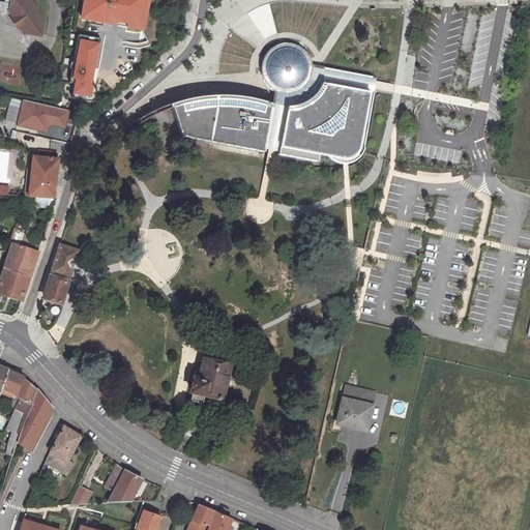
[(28,0),(10,0),(9,9),(15,18),(10,20),(17,29),(20,27),(25,34),(39,36),(43,22),(28,0)]
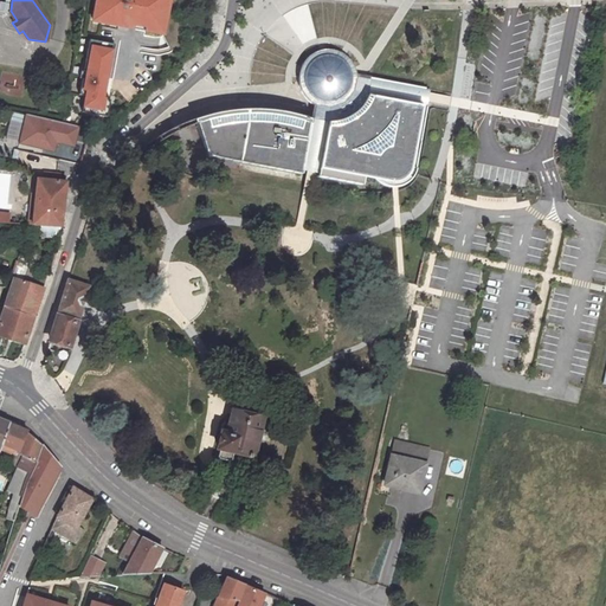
[(94,0),(91,19),(110,23),(110,25),(158,33),(159,20),(163,20),(165,12),(167,13),(168,0),(94,0)]
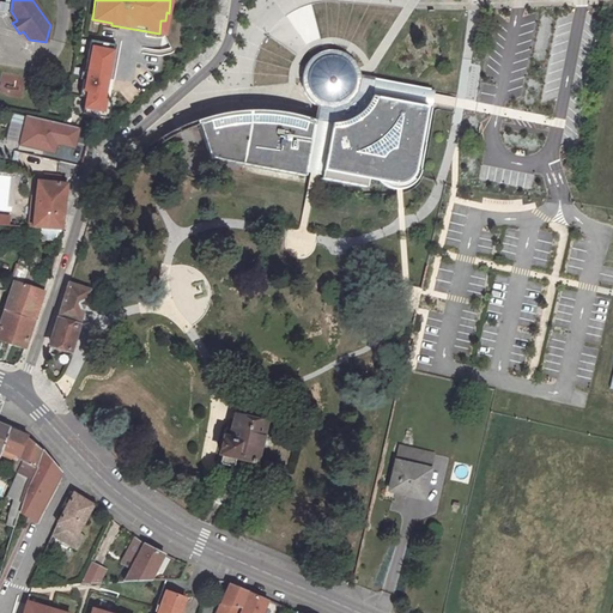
[(115,44),(90,40),(84,73),(80,72),(79,79),(82,80),(79,96),(85,97),(82,114),(108,117),(110,101),(104,99),(115,44)]
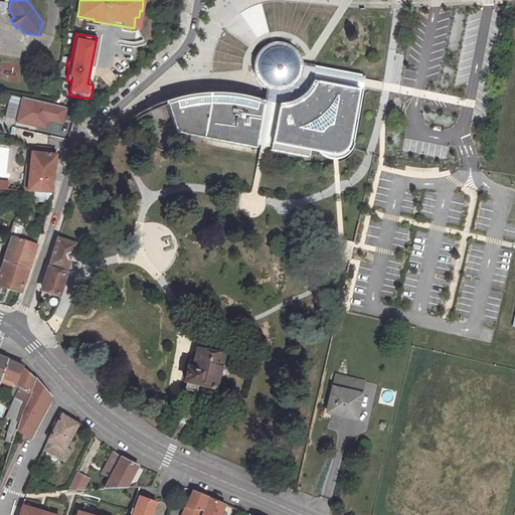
[(269,102),(258,142),(271,145),(270,151),(276,152),(298,157),(309,159),(316,132),(318,132),(317,136),(317,140),(317,143),(318,148),(320,150),(321,152),(323,154),(326,155),(328,156),(331,157),(334,157),(339,156),(342,155),(344,154),(346,152),(347,150),(349,148),(350,146),(351,143),(352,135),(354,127),(351,127),(359,77),(360,73),(312,65),(303,64),(303,62),(302,60),(302,58),(299,52),(297,50),(295,48),(292,45),(289,44),(286,43),(283,42),(280,42),(276,42),(273,43),(269,44),(265,46),(262,48),(259,51),(258,53),(256,55),(255,58),(253,64),(253,68),(254,71),(256,77),(259,81),(261,84),(264,87),(267,89),(268,90),(269,90),(271,91),(269,102)]
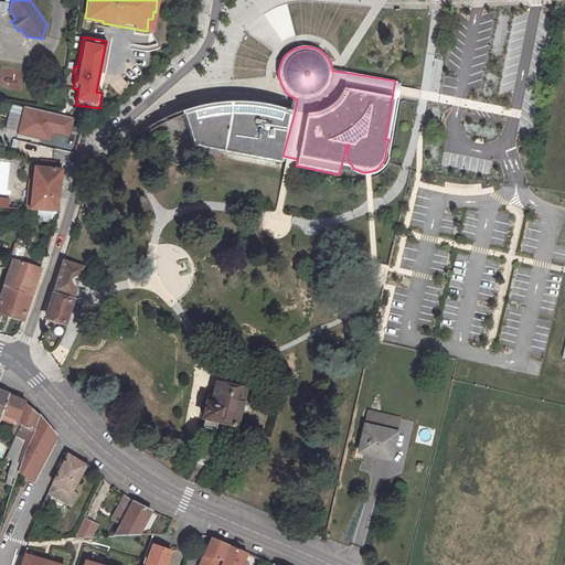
[(283,156),(295,112),(290,110),(285,109),(277,107),(268,105),(262,104),(241,103),(233,102),(224,103),(216,103),(210,104),(203,105),(198,107),(190,108),(183,112),(173,116),(176,118),(184,115),(187,123),(195,124),(201,139),(225,145),(224,151),(280,162),(283,156)]
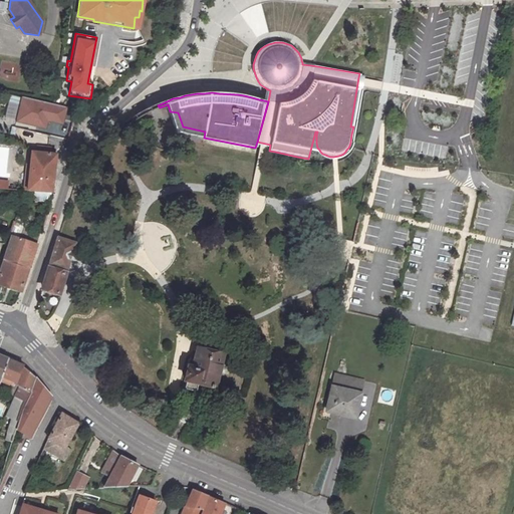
[(45,127),(47,120),(62,123),(65,109),(50,105),(51,104),(22,97),(16,120),(45,127)]
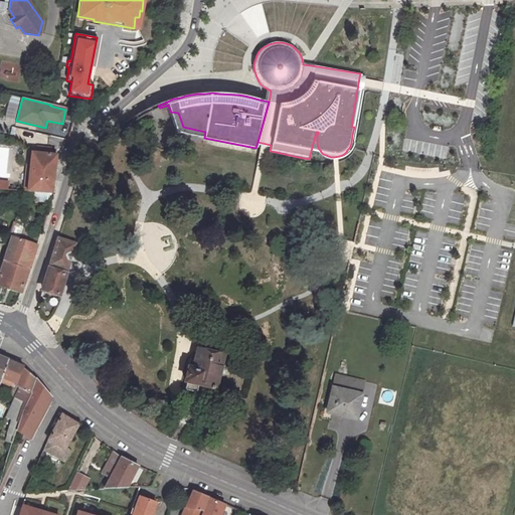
[(175,126),(183,127),(178,113),(170,112),(175,126)]
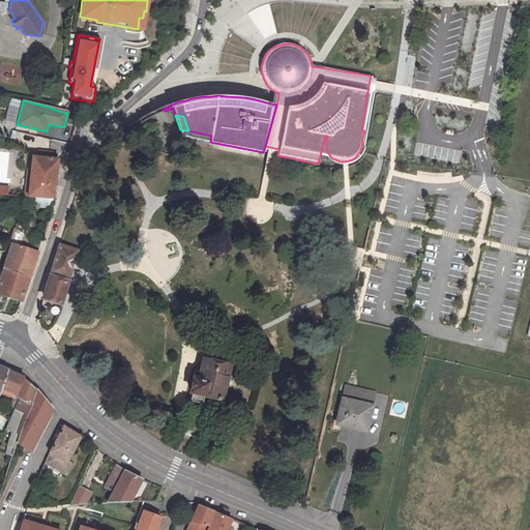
[(263,152),(277,155),(278,149),(265,146),(263,152)]
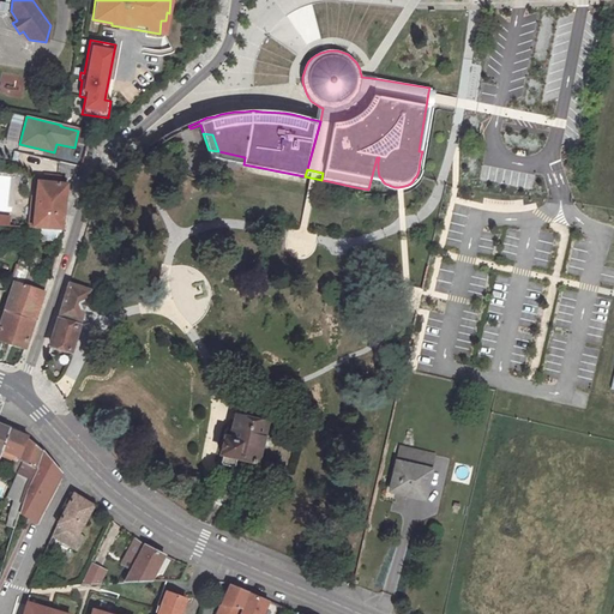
[(37,181),(32,227),(41,228),(61,229),(66,184),(59,184),(59,181),(60,178),(49,176),(48,182),(43,182),(37,181)]
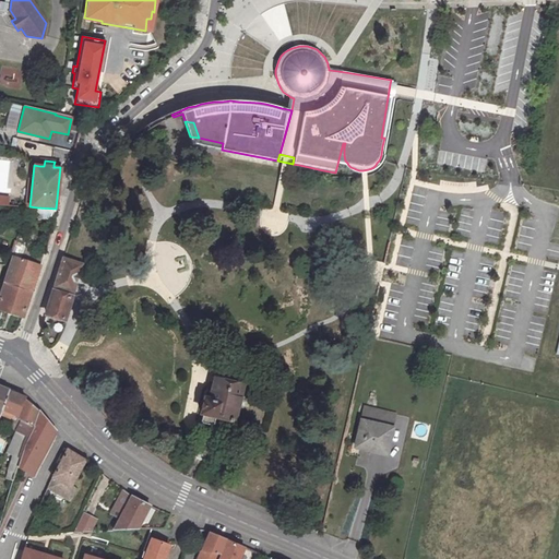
[(13,198),(0,195),(0,204),(13,206),(13,198)]
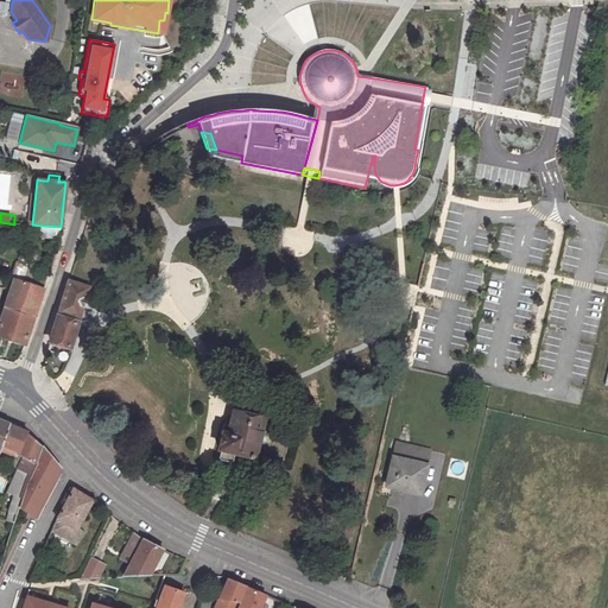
[(57,239),(61,227),(40,226),(39,234),(38,236),(57,239)]
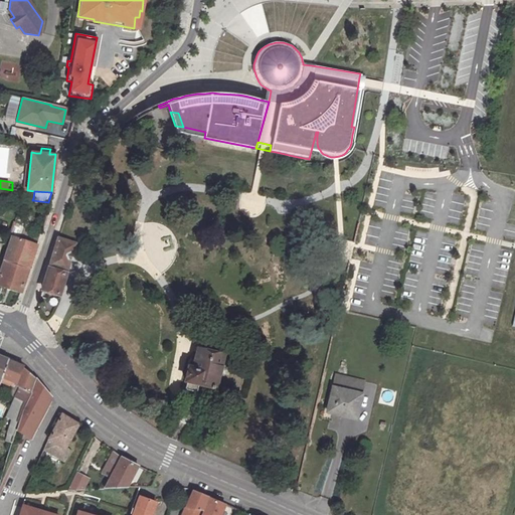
[(0,282),(21,289),(40,233),(12,224),(8,236),(11,237),(0,272),(0,282)]
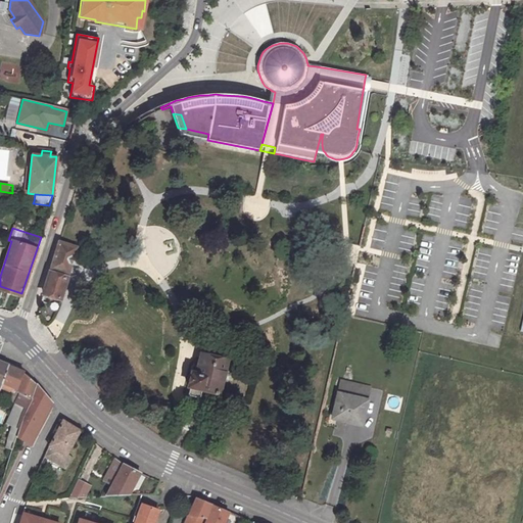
[(59,242),(43,294),(60,299),(76,247),(59,242)]
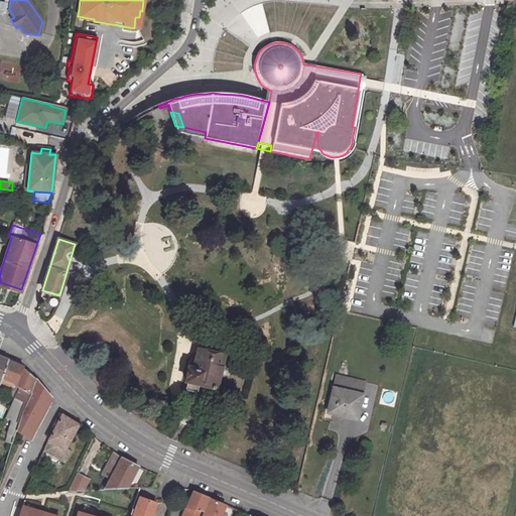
[(224,355),(197,349),(191,368),(188,367),(184,382),(187,382),(187,384),(186,385),(186,388),(186,389),(187,390),(194,392),(196,391),(197,391),(198,389),(199,385),(209,387),(210,388),(213,389),(216,388),(219,374),(228,376),(225,388),(243,392),(247,376),(220,369),(224,355)]
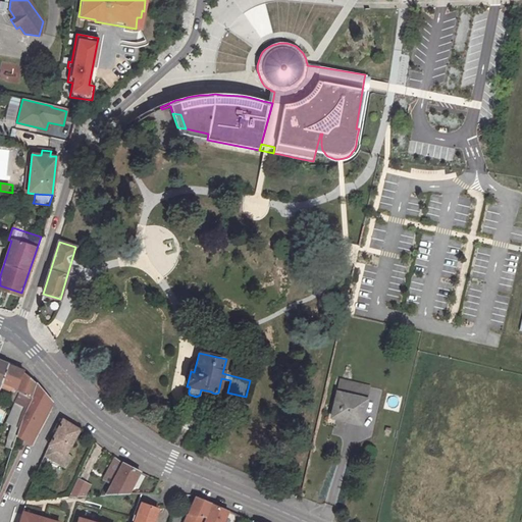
[(16,390),(23,373),(22,372),(23,371),(6,365),(0,362),(0,385),(13,392),(14,389),(16,390)]
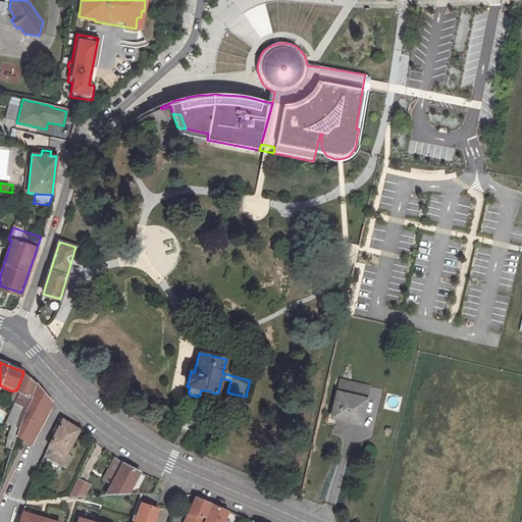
[(11,425),(17,427),(20,418),(36,384),(30,378),(23,373),(16,390),(19,393),(14,403),(6,422),(11,425)]
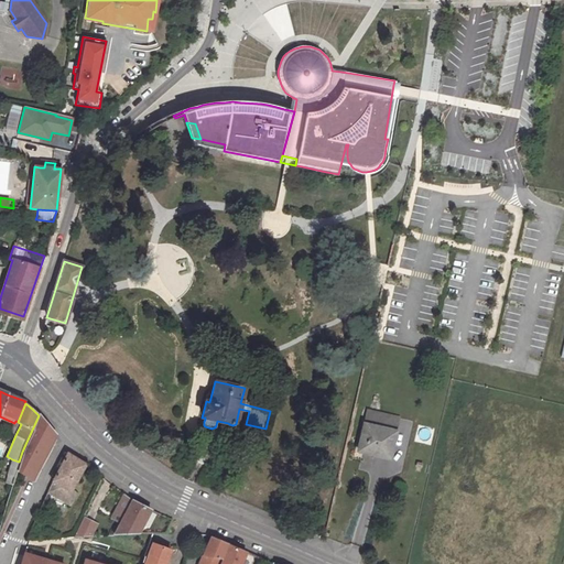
[(399,418),(368,410),(358,451),(373,454),(375,452),(389,455),(399,418)]
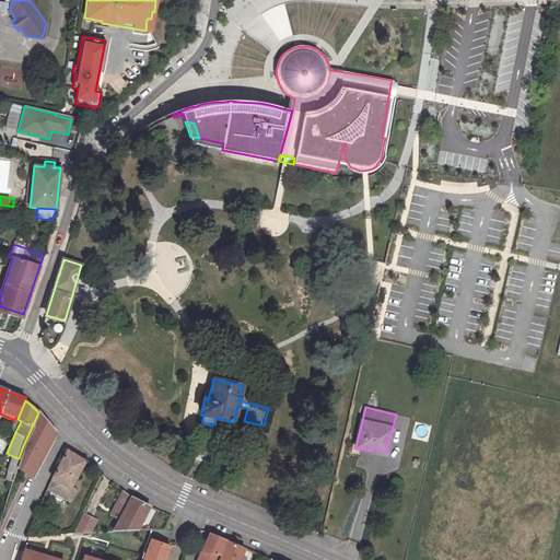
[(22,448),(19,458),(15,468),(30,476),(55,432),(38,412),(22,448)]
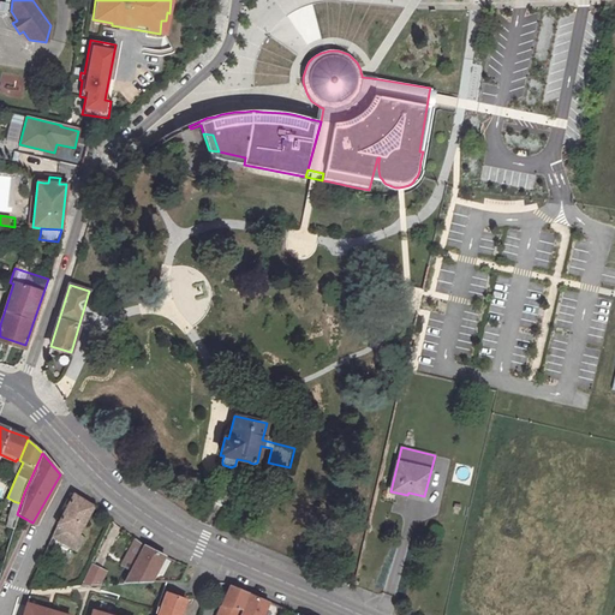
[(10,470),(13,472),(16,467),(19,460),(17,459),(16,461),(0,454),(0,458),(13,463),(10,470)]
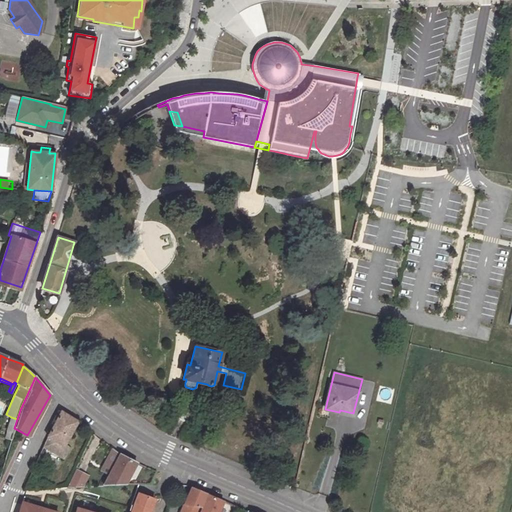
[(61,412),(48,436),(43,446),(46,448),(63,458),(66,452),(62,449),(64,445),(77,422),(61,412)]
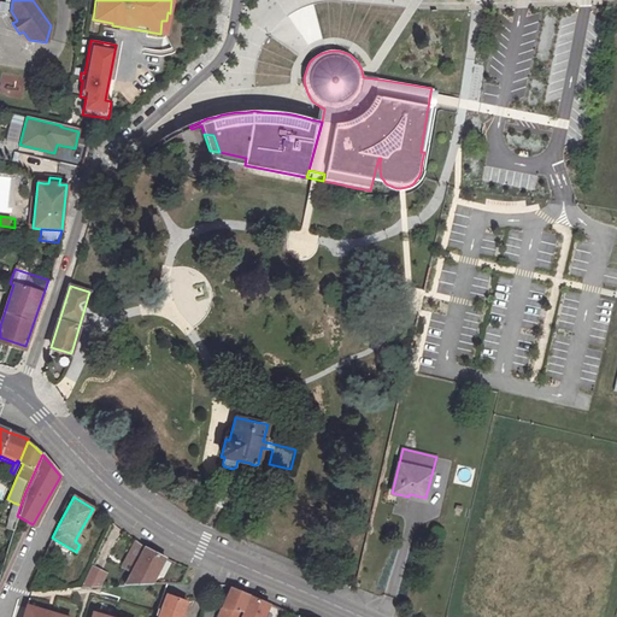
[(9,518),(16,521),(17,516),(21,505),(13,503),(9,518)]
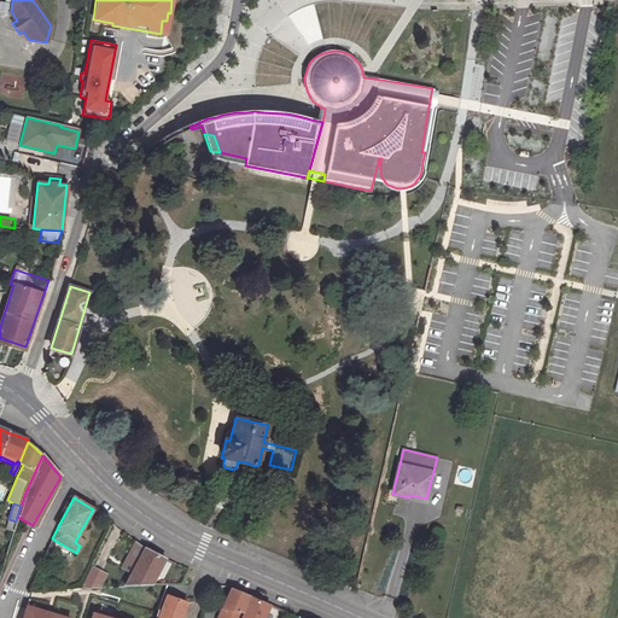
[(132,573),(124,587),(150,586),(164,559),(156,555),(145,549),(135,543),(126,563),(130,565),(134,567),(132,573)]
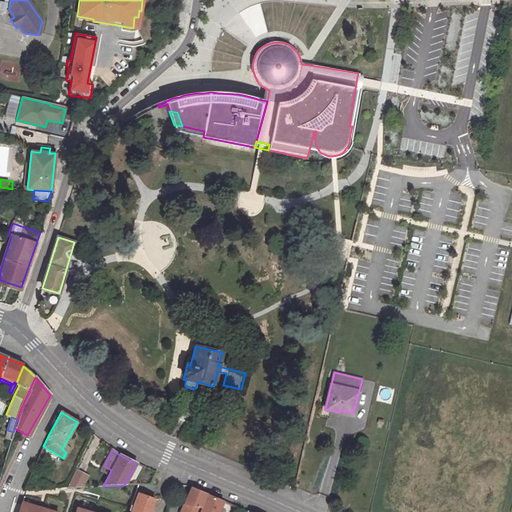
[(75,469),(66,488),(81,487),(87,476),(75,469)]
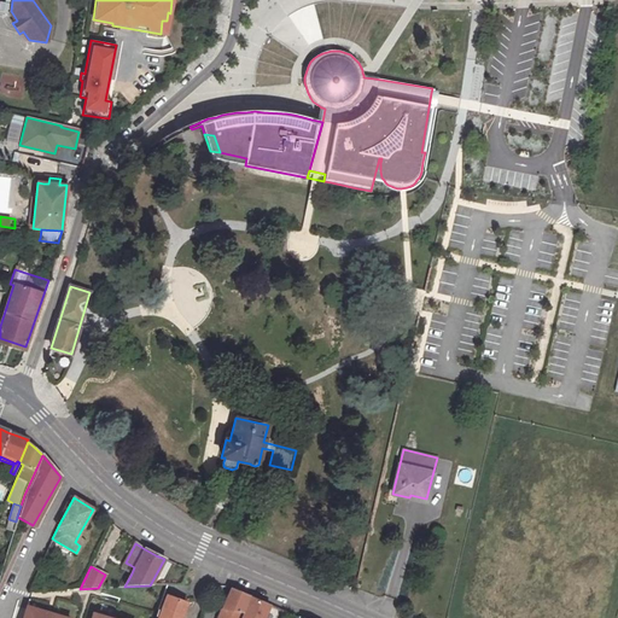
[(249,595),(232,588),(222,610),(221,610),(217,617),(239,617),(240,617),(249,595)]
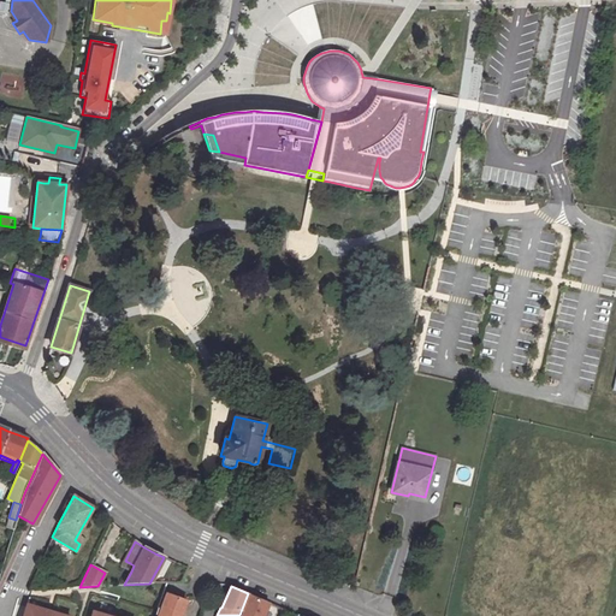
[(262,615),(268,603),(248,593),(240,615),(242,615),(262,615)]
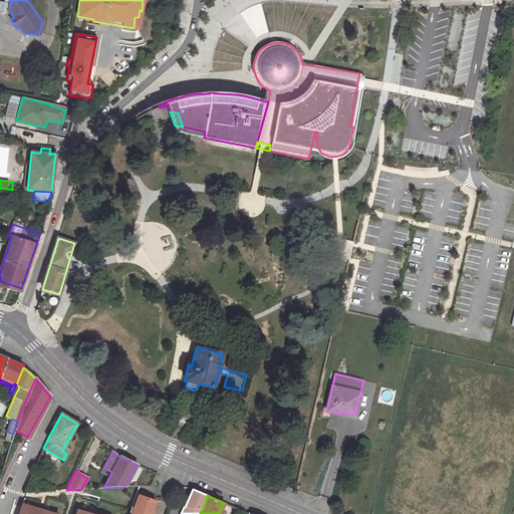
[(133,513),(132,513),(150,513),(155,502),(139,496),(134,508),(131,507),(130,512),(133,513)]
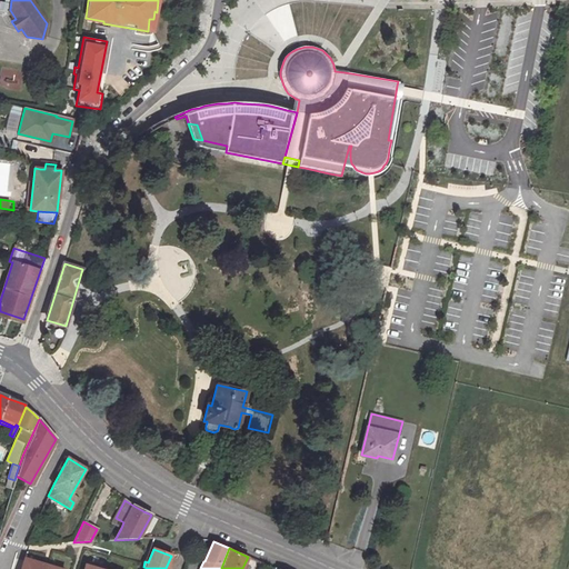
[(58,568),(26,559),(21,568),(58,568)]
